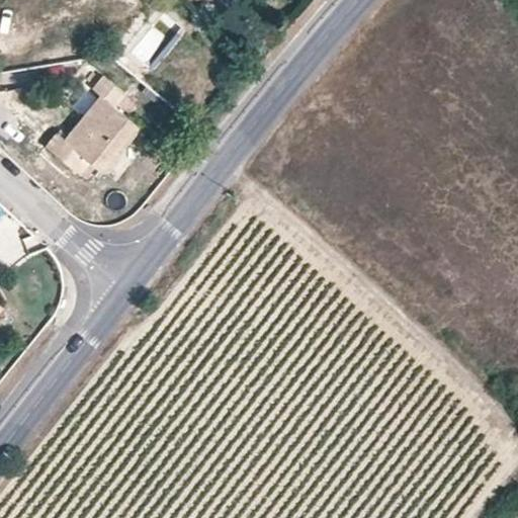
[(132,62),(123,56),(117,64),(124,70),(132,62)]
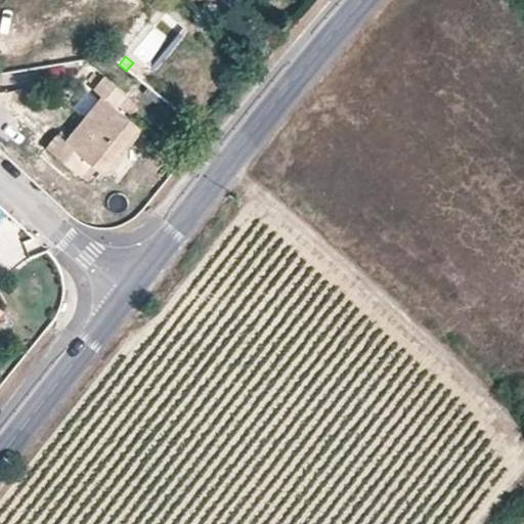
[(149,77),(133,62),(126,71),(143,85),(149,77)]
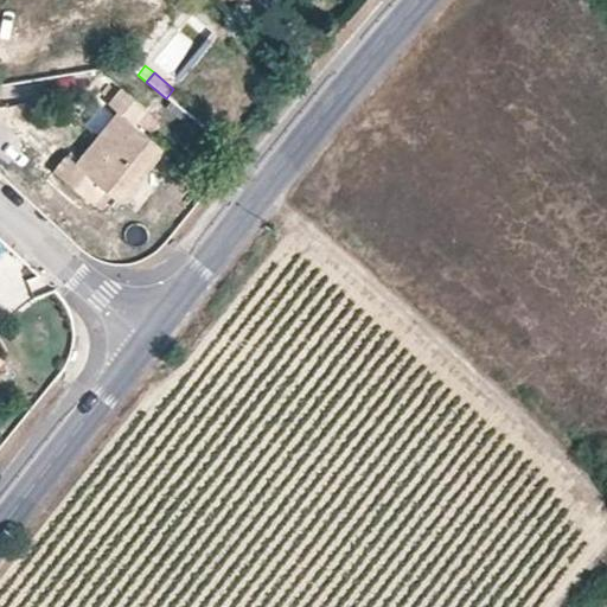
[(116,109),(96,134),(74,161),(65,155),(53,170),(78,190),(90,177),(104,187),(121,200),(142,173),(164,147),(134,123),(145,108),(120,88),(108,103),(116,109)]
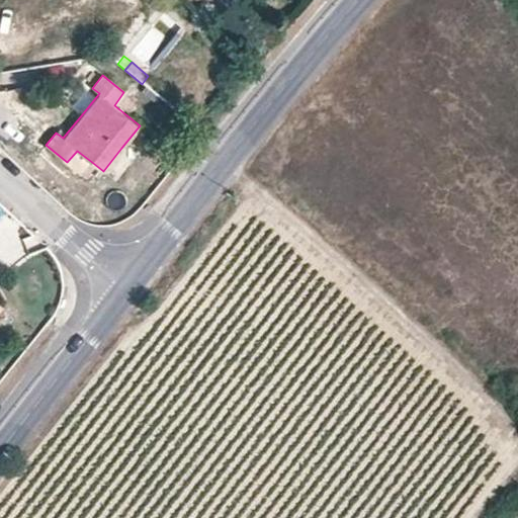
[(56,133),(63,138),(82,114),(74,109),(56,133)]
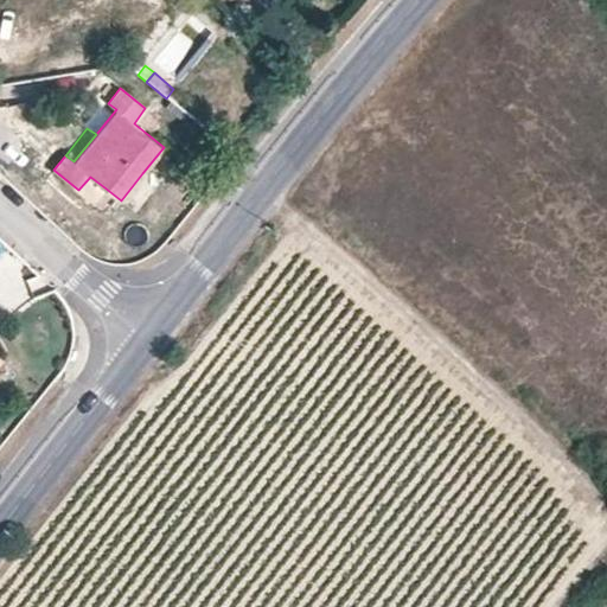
[(121,200),(135,211),(157,185),(142,173),(121,200)]
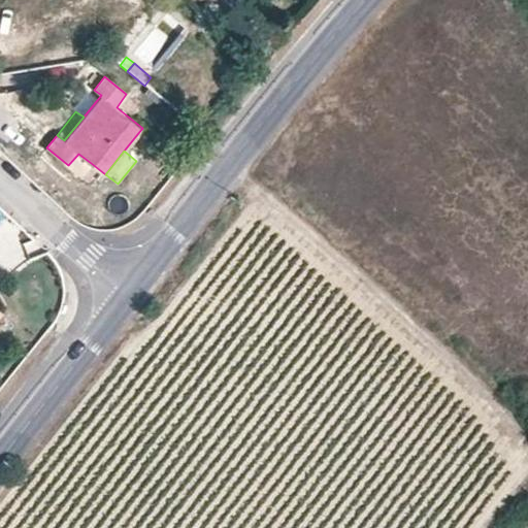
[(78,154),(68,165),(81,175),(91,163),(78,154)]
